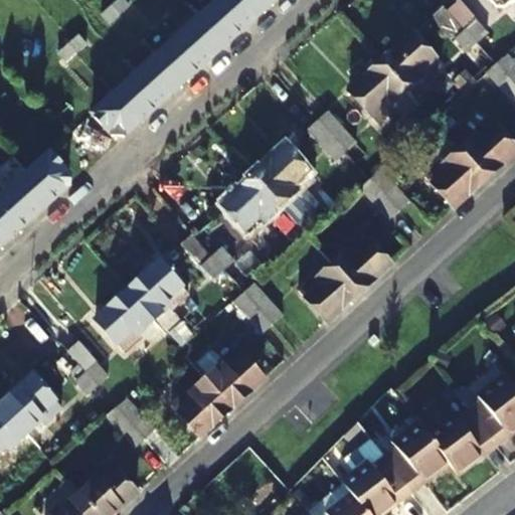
[(120,0),(118,2),(126,11),(132,5),(127,0),(120,0)]
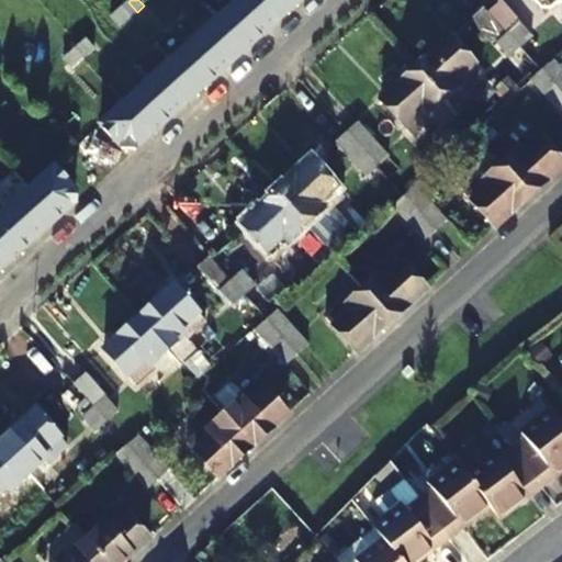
[(272,29),(246,0),(242,0),(225,15),(221,19),(248,49),(258,42),(272,29)]
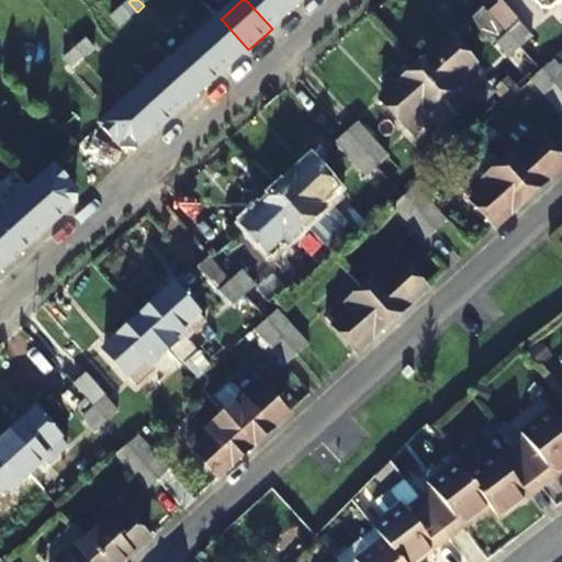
[(295,8),(288,0),(246,0),(272,29),(295,8)]
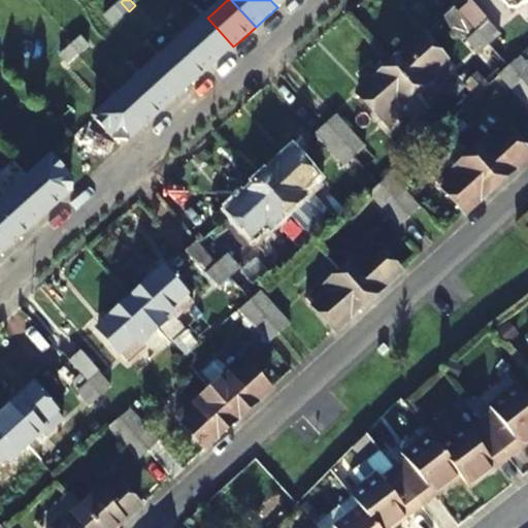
[(473,0),(464,0),(459,5),(480,28),(490,20),(491,19),(473,0)]
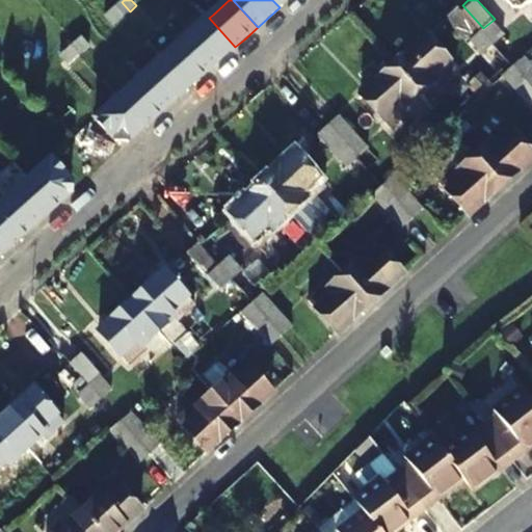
[(531,0),(515,0),(525,10),(531,2),(531,0)]
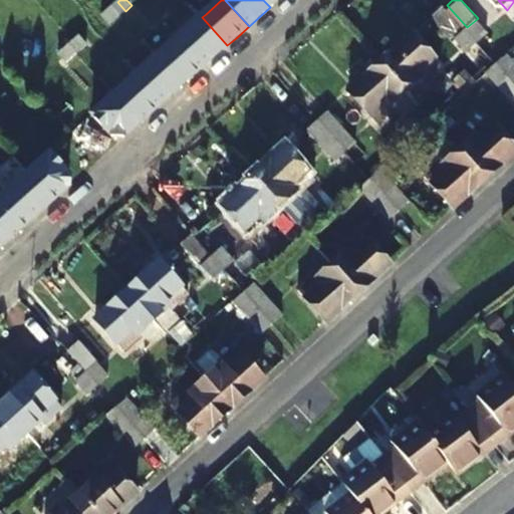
[(117,2),(104,14),(112,23),(125,11),(117,2)]
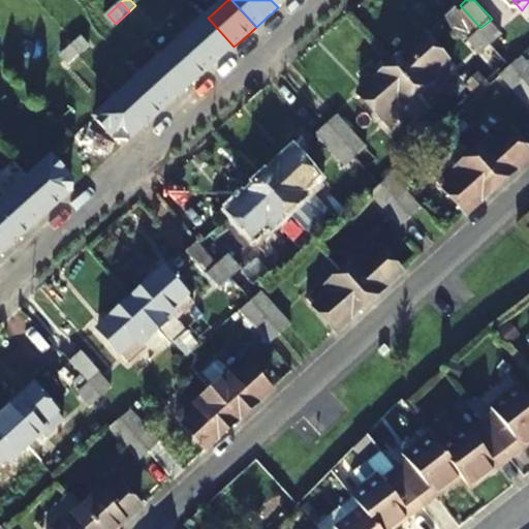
[(458,7),(446,18),(465,38),(477,28),(458,7)]
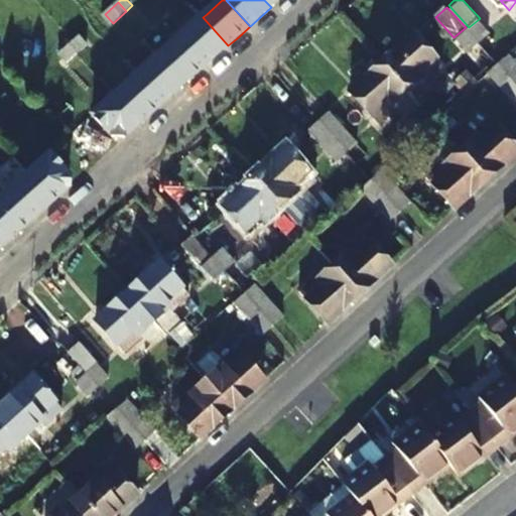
[(228,45),(203,17),(184,33),(181,36),(207,65),(228,45)]
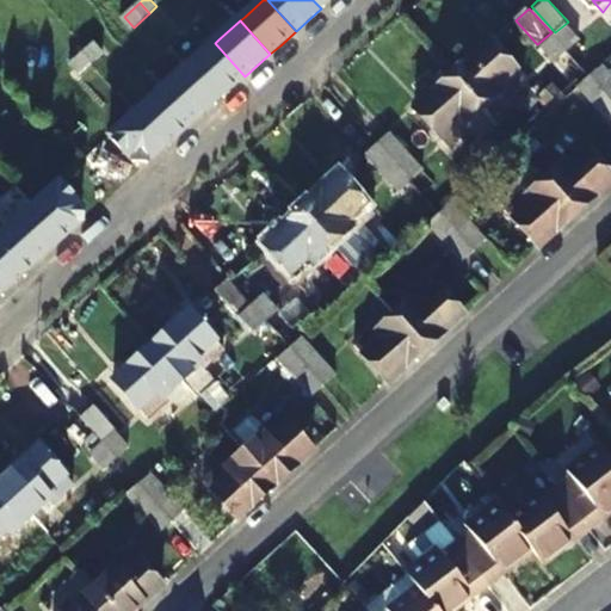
[(567,23),(555,32),(554,34),(569,50),(581,39),(567,23)]
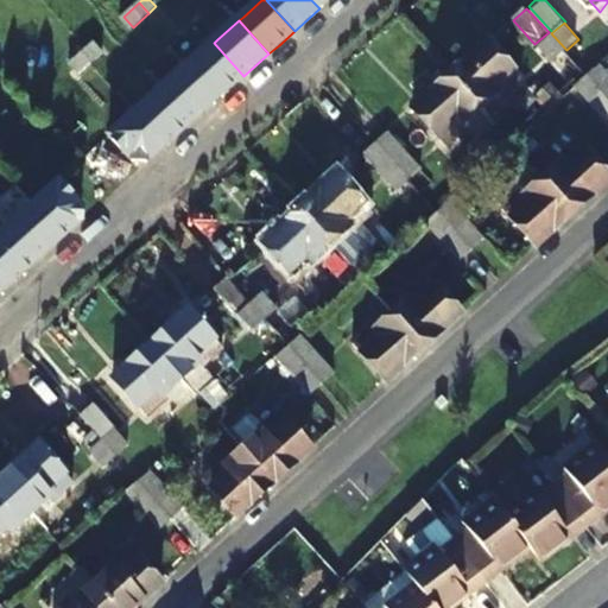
[(539,44),(555,59),(567,50),(551,33),(539,44)]
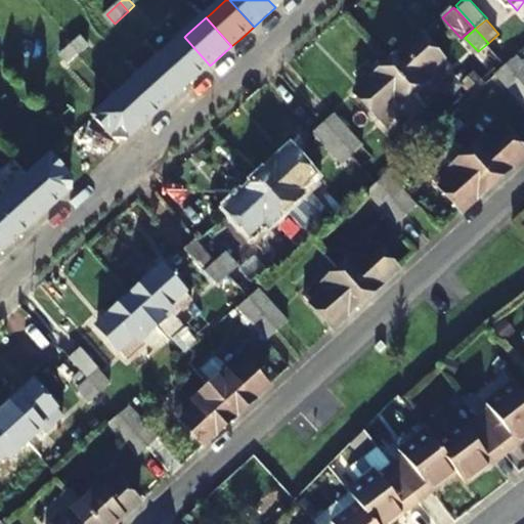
[(76,42),(84,51),(92,44),(84,35),(76,42)]
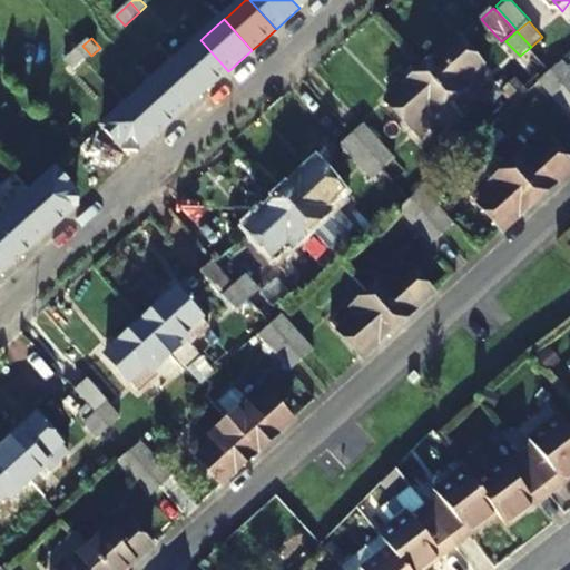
[(425,70),(453,102),(469,89),(472,91),(492,74),(461,38),(425,70)]
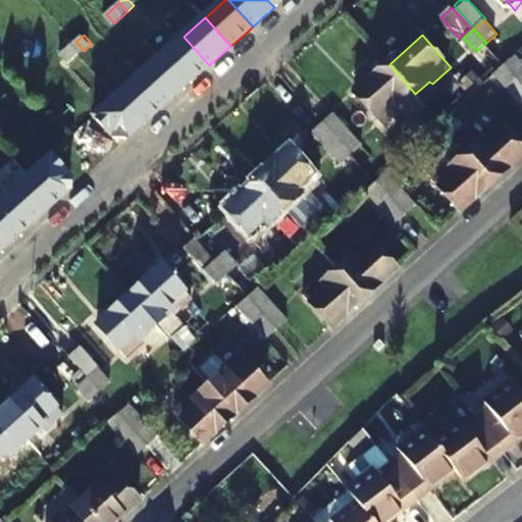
[(209,65),(184,37),(165,52),(162,56),(189,85),(209,65)]
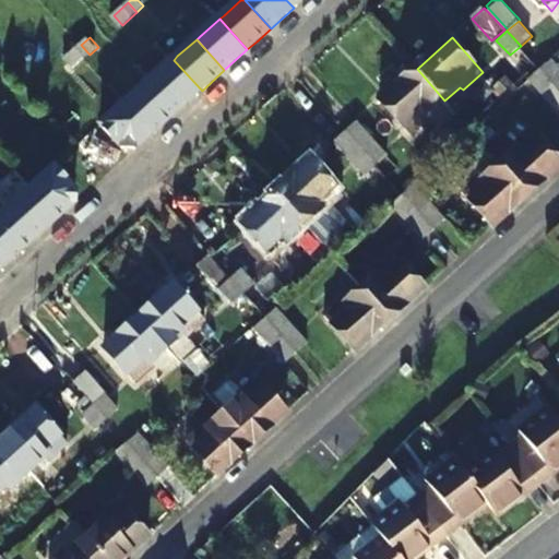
[(81,45),(67,58),(76,67),(90,55),(81,45)]
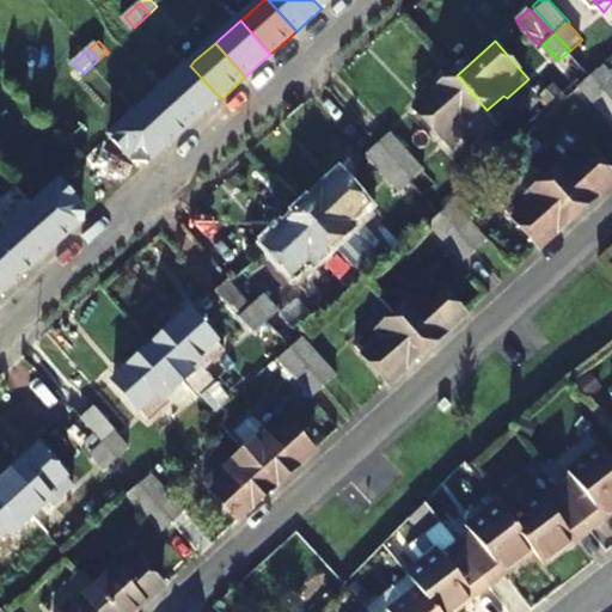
[(611,96),(611,71),(606,65),(594,75),(609,92),(611,96)]
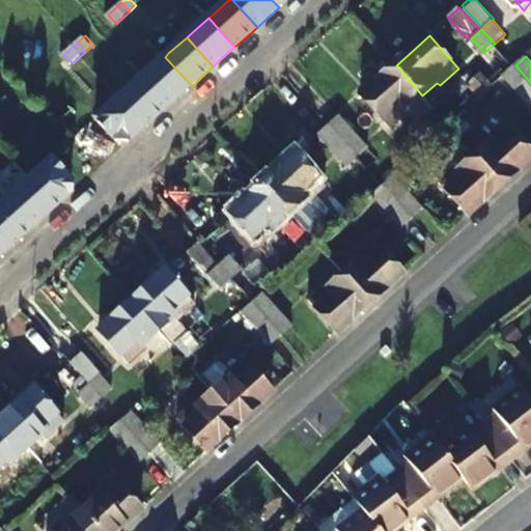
[(192,86),(165,57),(146,74),(143,77),(169,106),(192,86)]
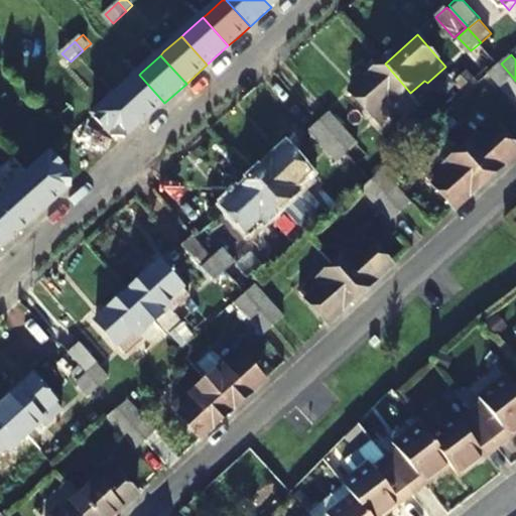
[(385,63),(353,93),(381,125),(398,110),(396,106),(410,93),(385,63)]
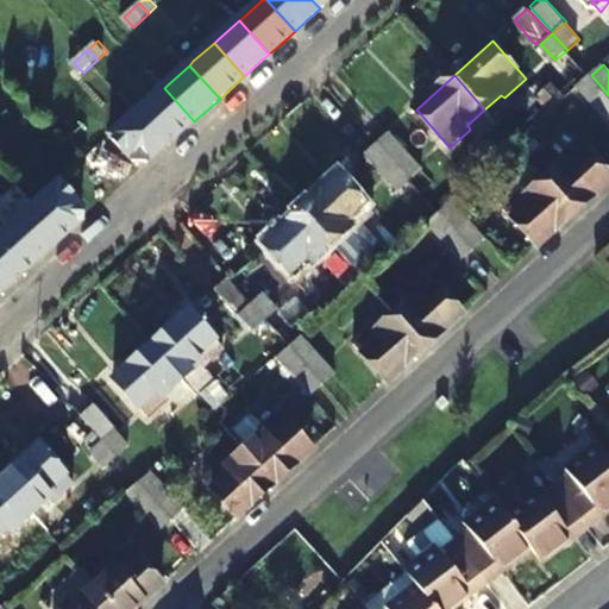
[(591,75),(578,87),(594,104),(608,119),(608,95),(606,92),(591,75)]
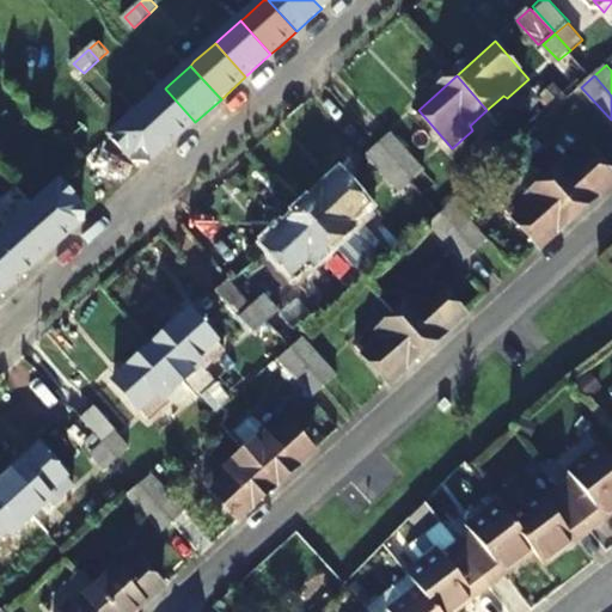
[(0,77),(0,102),(6,108),(18,96),(0,77)]
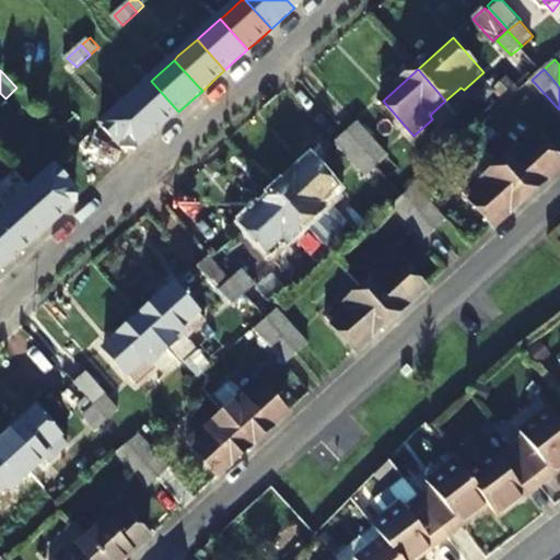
[(178,112),(151,81),(130,98),(127,102),(155,133),(178,112)]
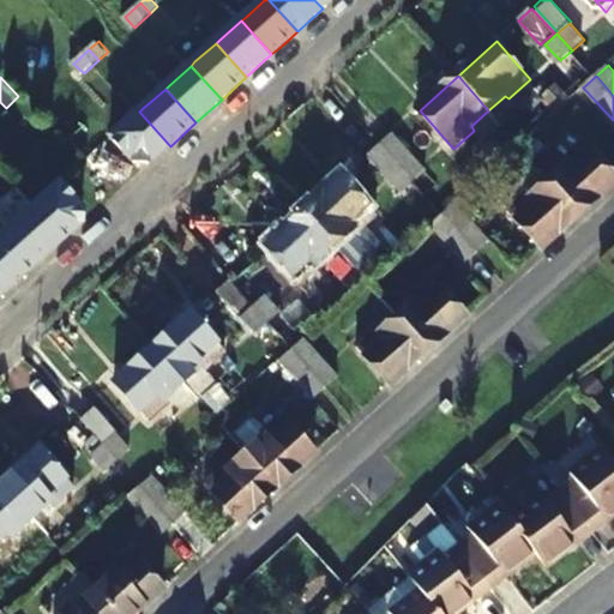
[(139,112),(114,136),(138,161),(151,162),(170,146),(139,112)]
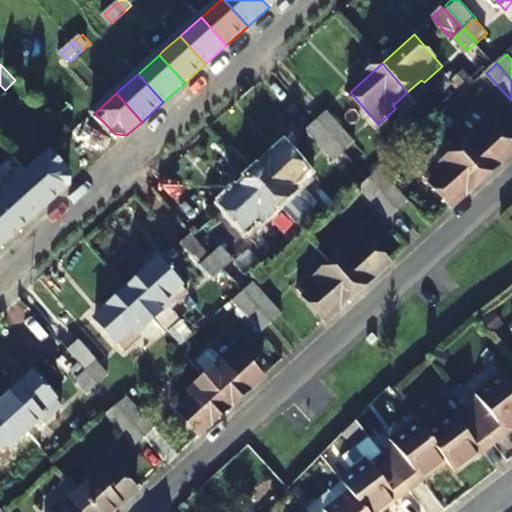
[(319,119),(347,151),(357,141),(329,110),(319,119)]
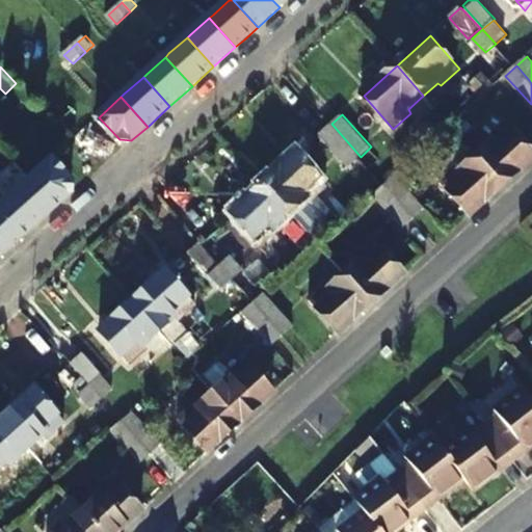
[(488,138),(491,142),(477,156),(504,185),(531,159),(531,150),(506,123),(488,138)]
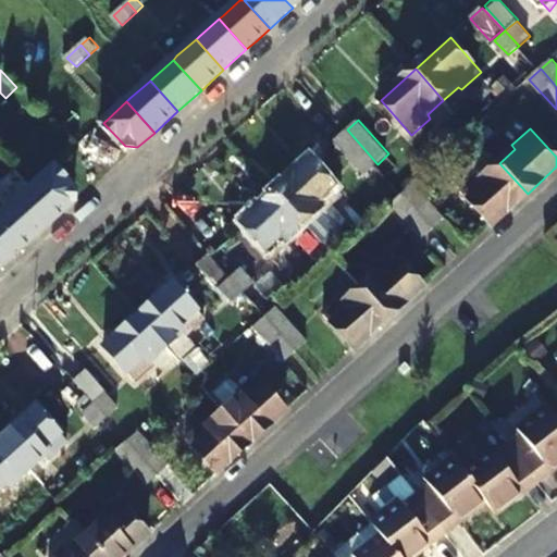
[(347,130),(336,139),(368,173),(378,164),(347,130)]
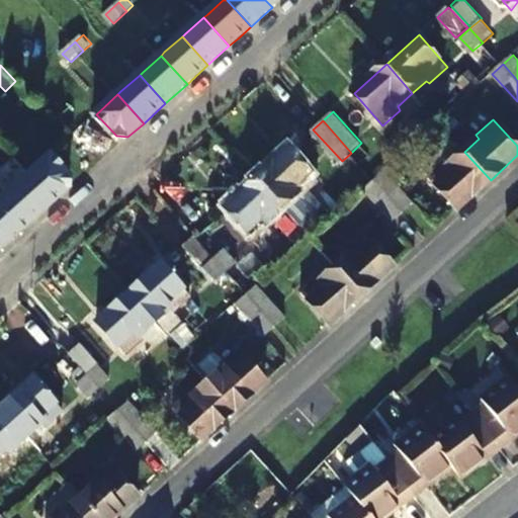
[(258,178),(284,207),(299,193),(303,196),(319,181),(290,149),(258,178)]
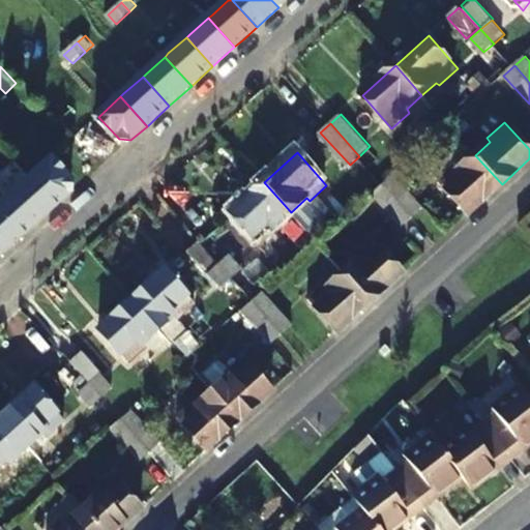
[(46,164),(34,174),(31,177),(57,206),(60,204),(75,190),(75,178),(54,155),(46,164)]
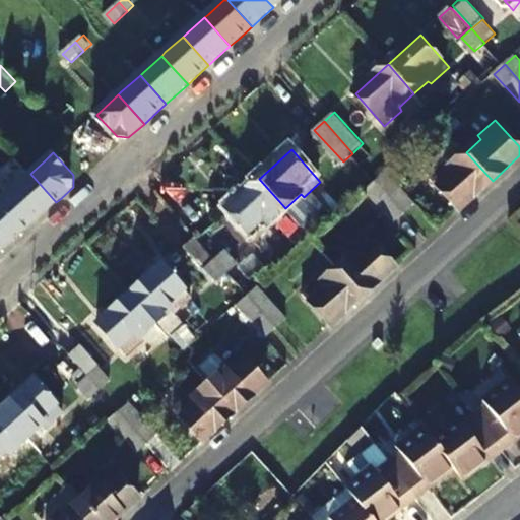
[(460,210),(493,181),(466,152),(451,166),(448,163),(431,178),(460,210)]
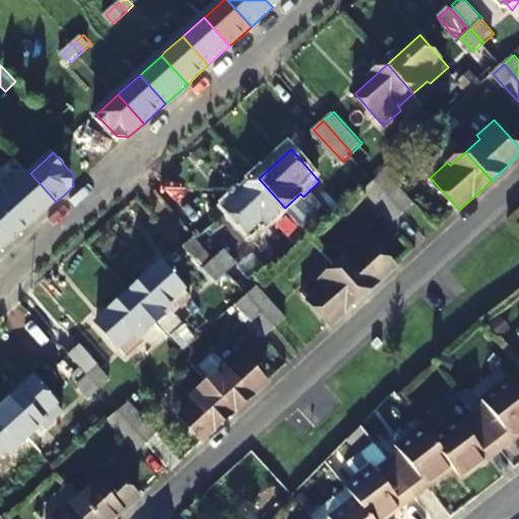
[(377,181),(404,212),(416,203),(387,171),(377,181)]
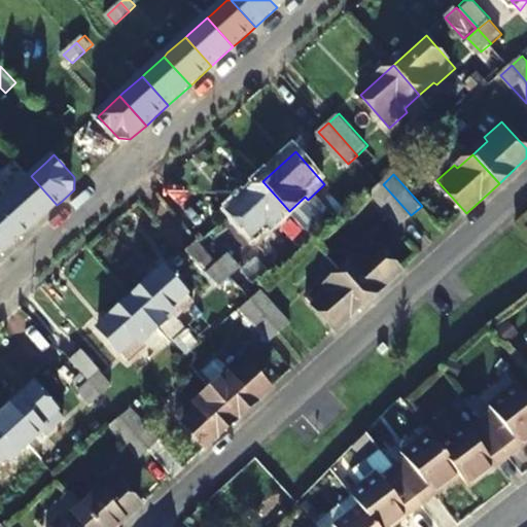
[(27,179),(12,191),(8,197),(35,224),(57,205),(31,176),(27,179)]
